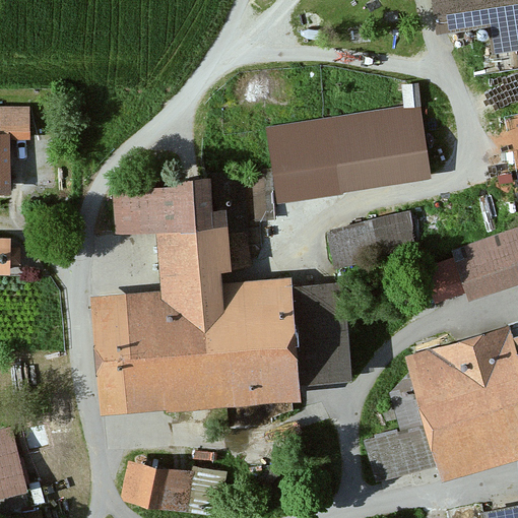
[(429,0),(436,36),(487,26),(491,53),(517,48),(517,0),(429,0)]
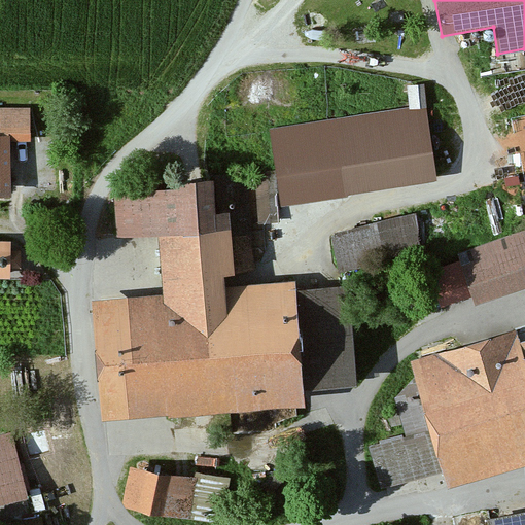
[(271,126),(282,196),(435,172),(424,101),(271,126)]
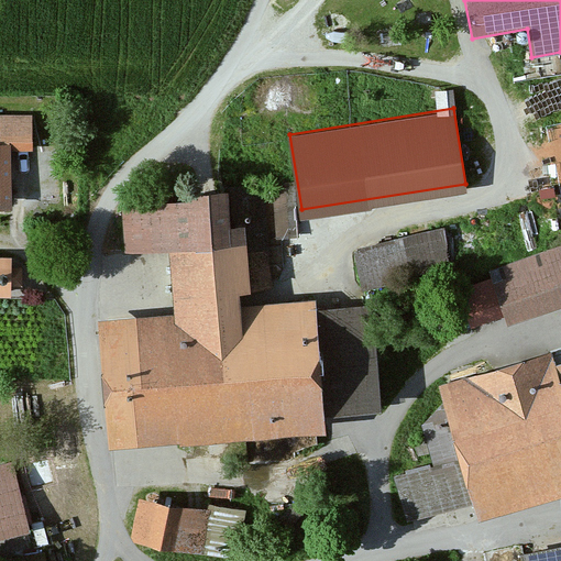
[(0,202),(10,204),(10,145),(30,145),(30,110),(0,110),(0,202)]
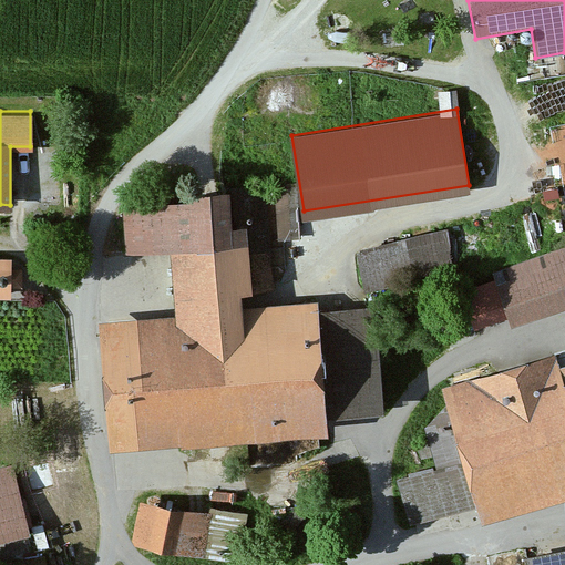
[(175,320),(101,325),(110,452),(329,437),(328,418),(386,414),(378,311),(317,315),(317,305),(244,310),(243,296),(274,295),(270,256),(250,257),(248,230),(233,232),(230,194),(191,197),(191,204),(123,209),(126,257),(171,254),(175,320)]
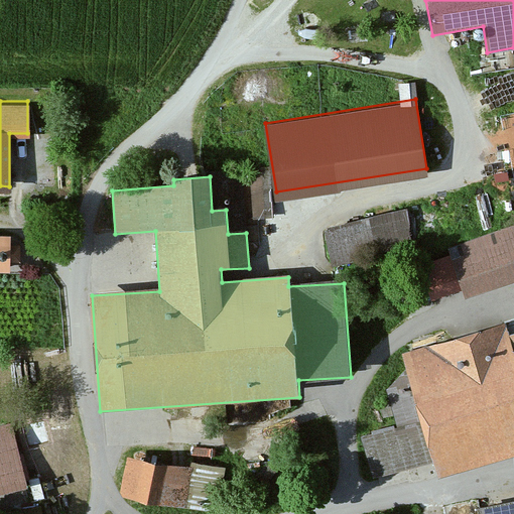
[(400,214),(325,230),(332,263),(408,246),(400,214)]
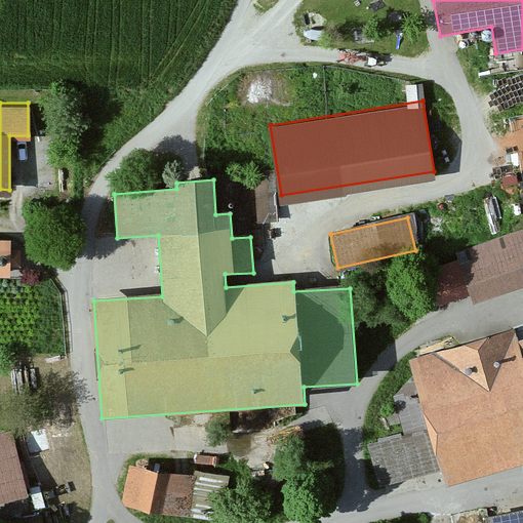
[(522,229),(456,251),(472,299),(522,282),(522,229)]
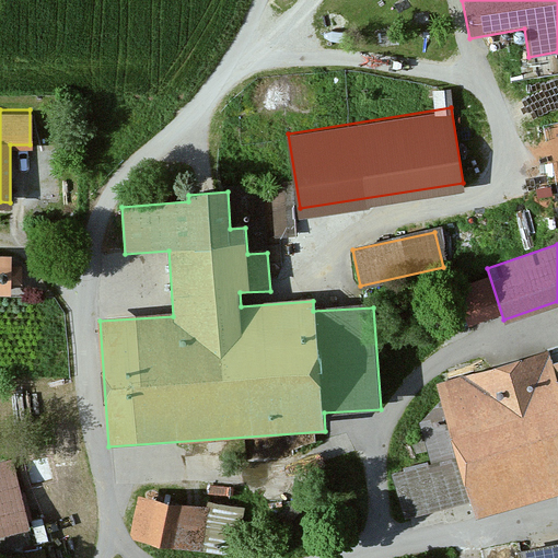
[(0,295),(10,295),(11,287),(21,287),(21,268),(10,267),(10,258),(0,258),(0,295)]
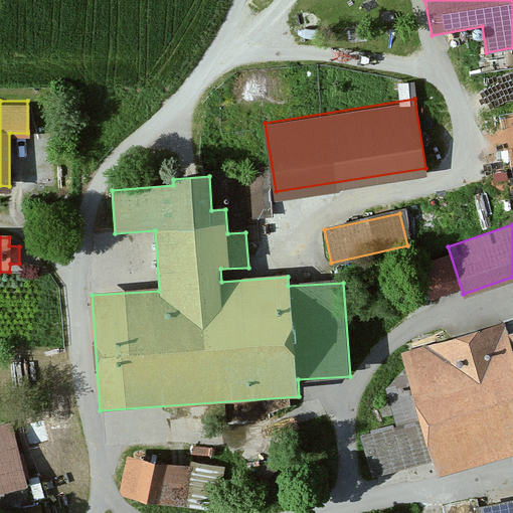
[(435,460),(440,477),(512,455),(512,355),(504,324),(400,355),(419,420),(359,439),(371,479),(435,460)]
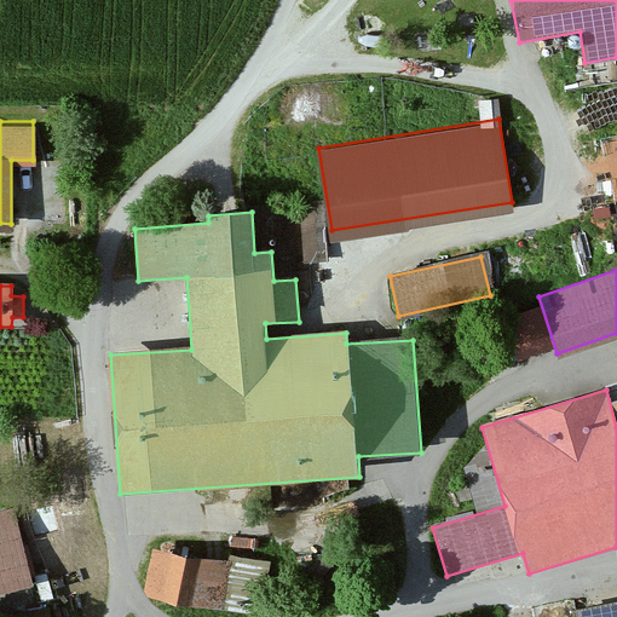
[(9,515),(0,518),(0,592),(28,584),(9,515)]
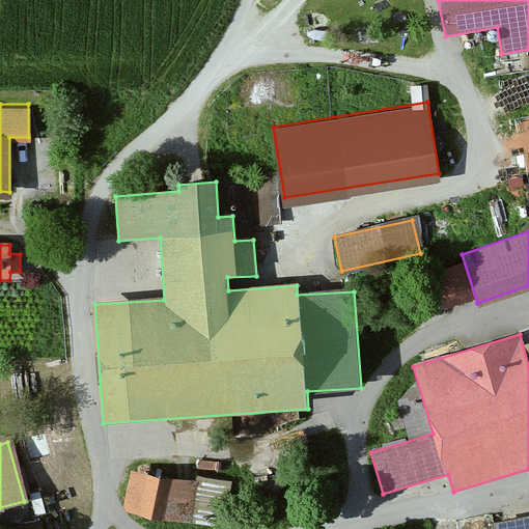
[(195,483),(132,473),(126,511),(226,528),(233,482),(196,475),(195,483)]
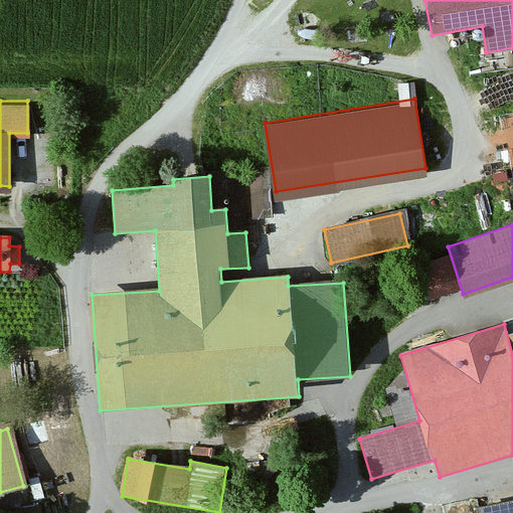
[(512,512),(512,498),(475,506),(476,512),(512,512)]
